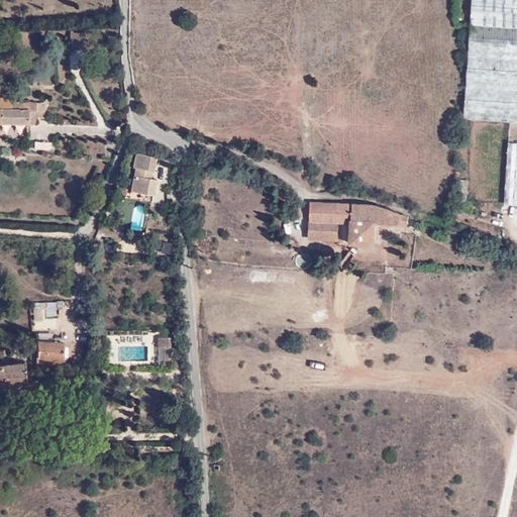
[(516,0),(470,0),(469,26),(516,28),(516,0)]
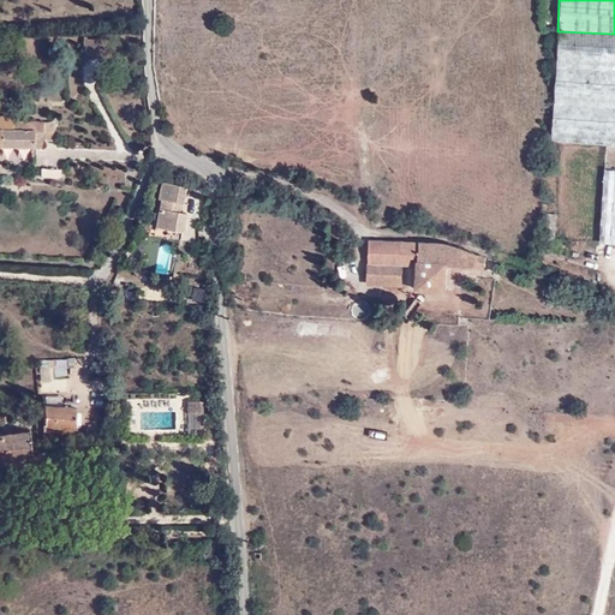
[(614,34),(557,31),(551,136),(614,139),(614,34)]
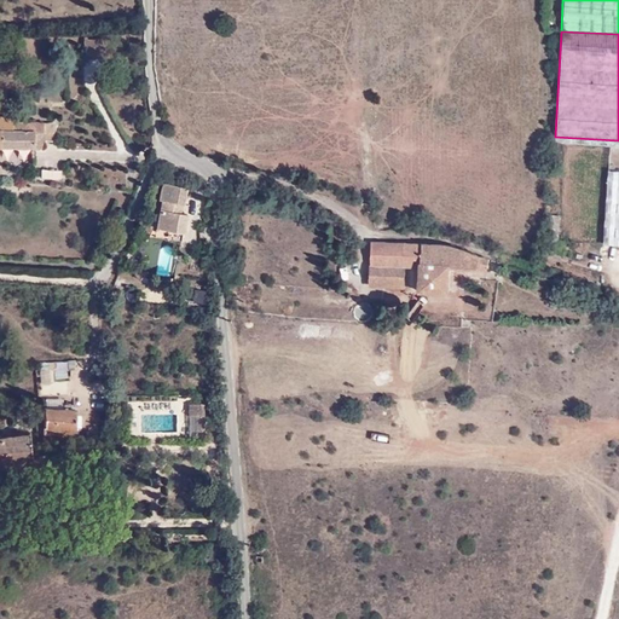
[(98,57),(97,36),(75,38),(77,58),(98,57)]
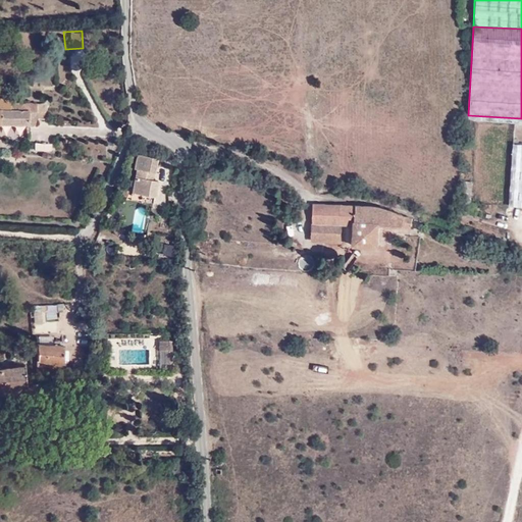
[(35,117),(36,103),(10,101),(10,100),(0,98),(0,123),(33,124),(35,124),(35,117)]
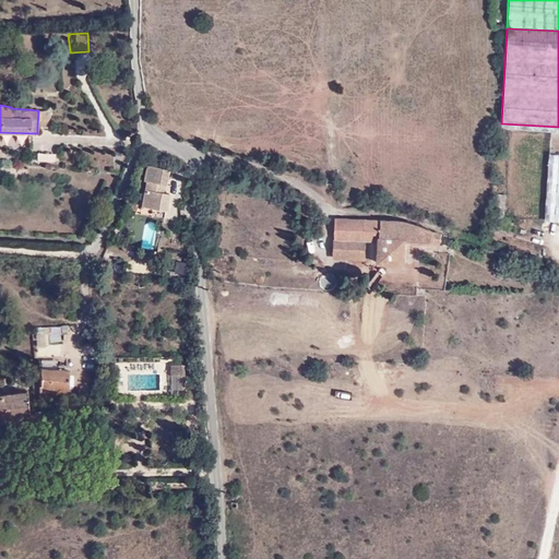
[(48,110),(38,110),(37,126),(48,127),(48,110)]
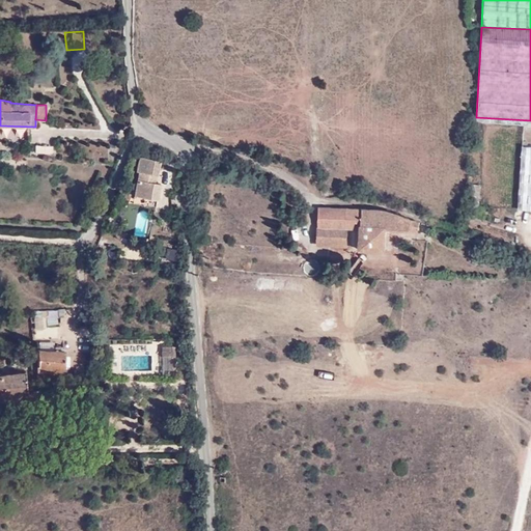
[(530,141),(520,141),(515,204),(530,205),(530,141)]
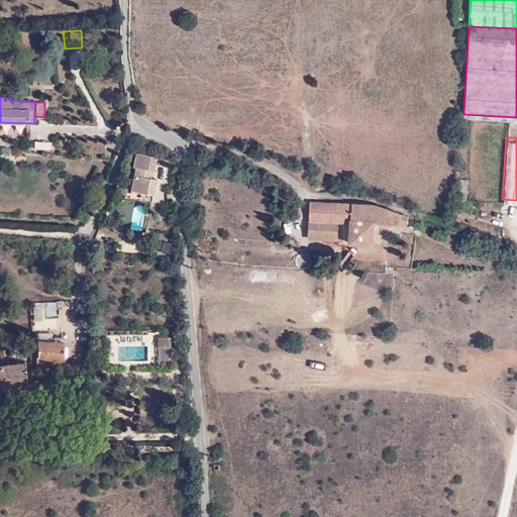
[(33,150),(50,150),(50,142),(33,142),(33,150)]
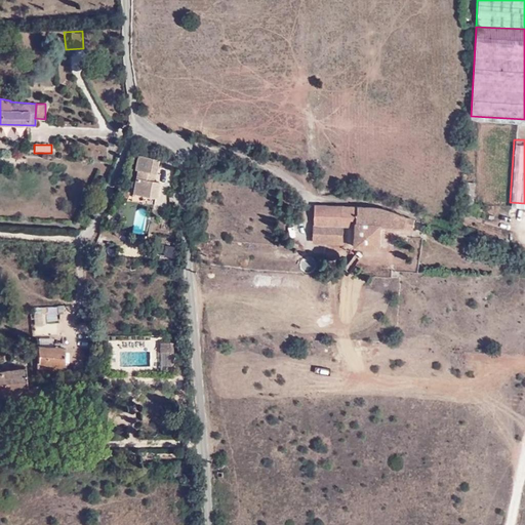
[(158,195),(160,178),(157,177),(158,168),(160,154),(138,150),(135,165),(137,166),(133,191),(158,195)]
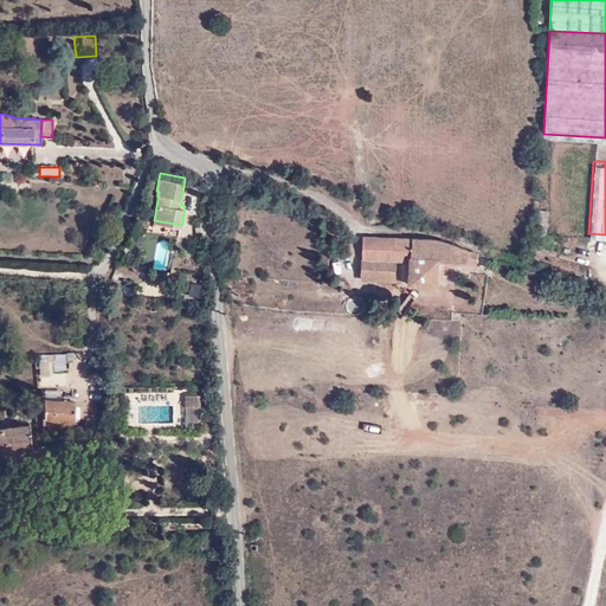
[(444,238),(365,233),(365,276),(398,277),(399,259),(416,259),(413,283),(442,284),(443,258),(477,259),(477,250),(444,238)]
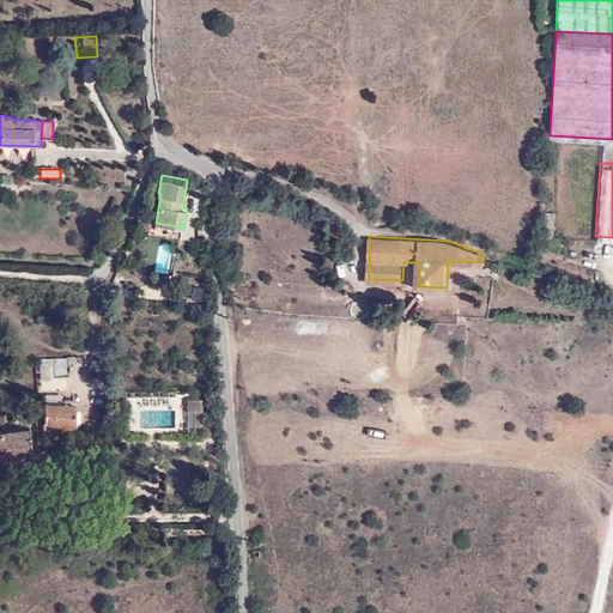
[(192,286),(188,301),(202,303),(205,290),(192,286)]
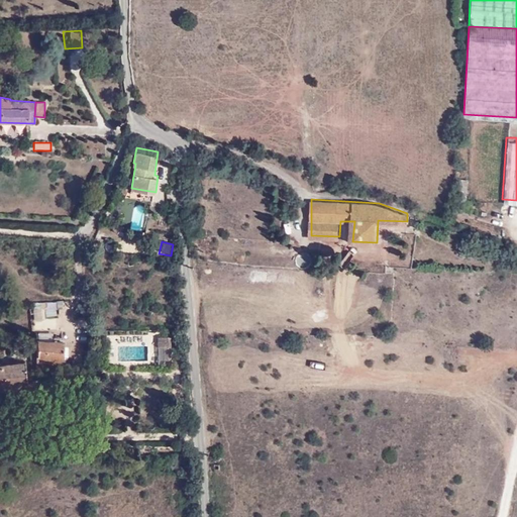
[(165,367),(175,367),(175,339),(159,339),(159,349),(166,350),(165,367)]
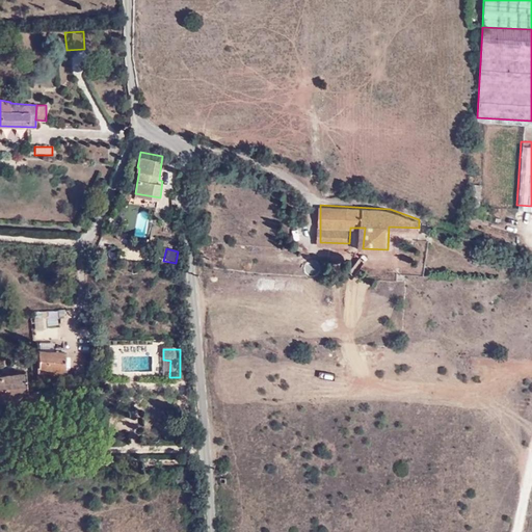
[(37,352),(37,375),(62,376),(62,353),(37,352)]
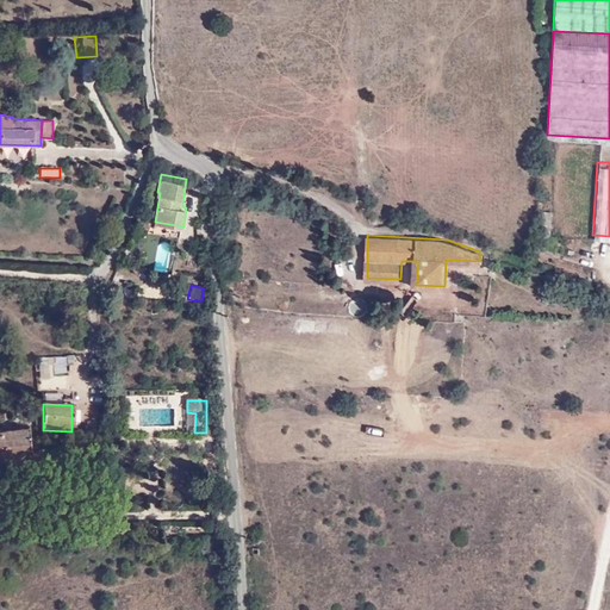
[(0,455),(31,453),(29,429),(0,431),(0,455)]
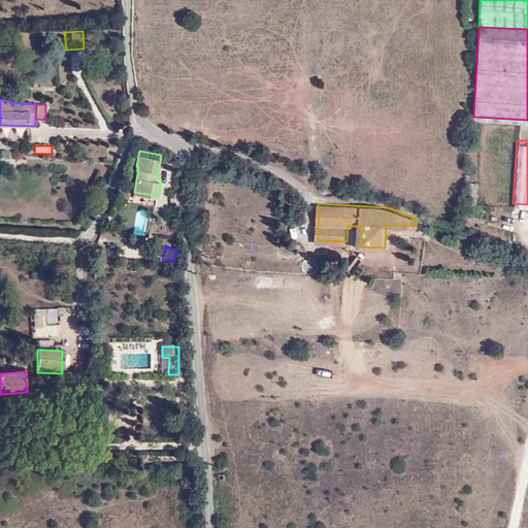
[(0,413),(29,409),(27,392),(0,394),(0,413)]
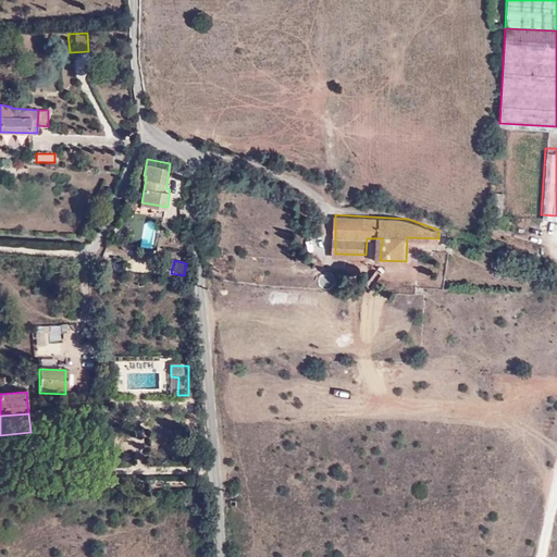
All buildings are outlined.
